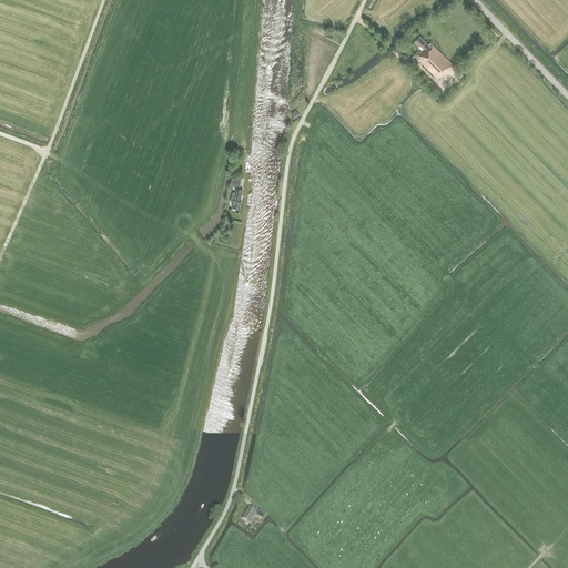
[(428,46),(419,36),(415,40),(424,49),(416,56),(419,59),(418,60),(422,62),(437,79),(443,74),(444,74),(453,66),(433,47),(430,43),(428,46)]
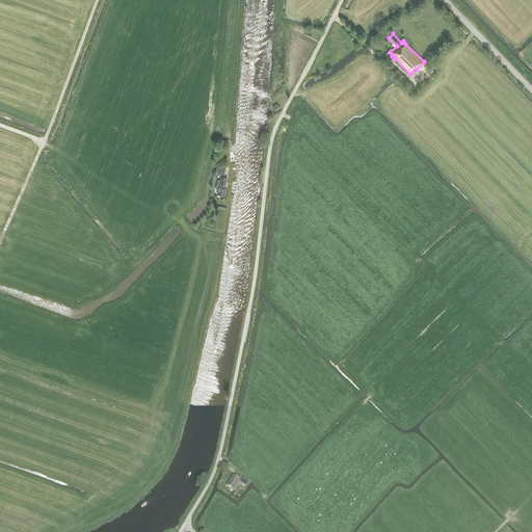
[(410,90),(415,86),(407,79),(403,83),(410,90)]
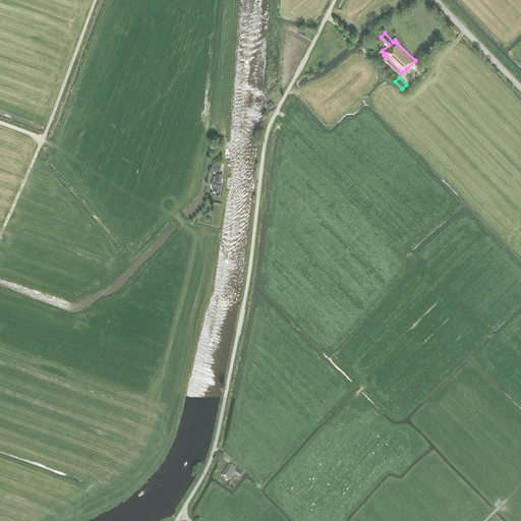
[(219,171),(221,164),(213,162),(211,169),(219,171)]
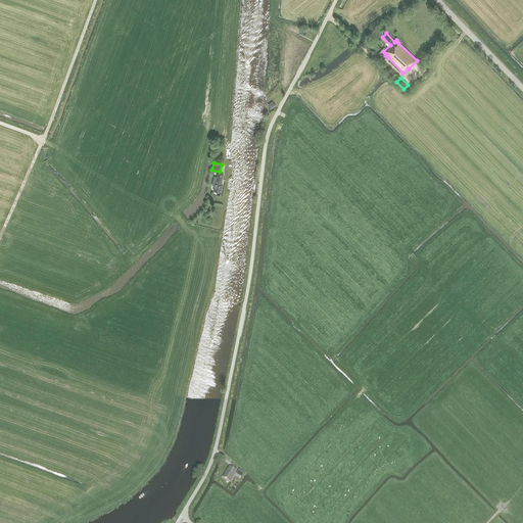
[(221,185),(223,175),(218,174),(217,177),(215,177),(212,186),(215,186),(214,190),(221,192),(222,185),(221,185)]
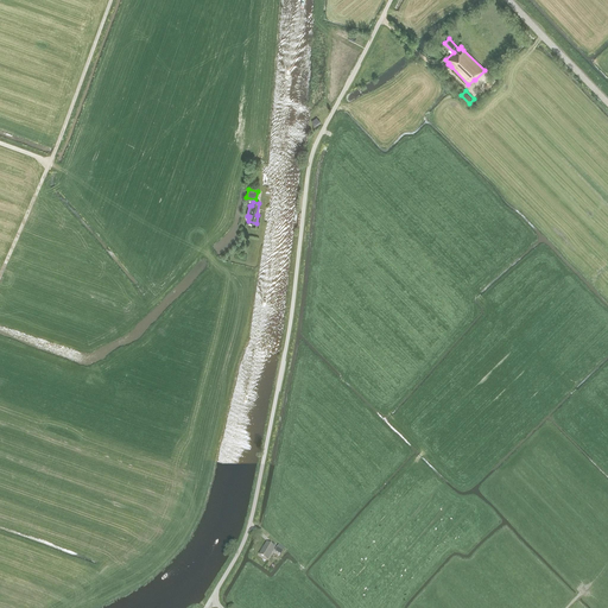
[(267,559),(274,548),(266,543),(259,555),(267,559)]
